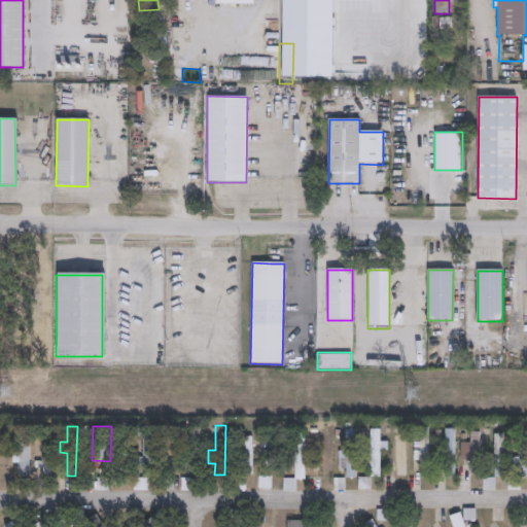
[(201,475),(188,475),(188,426),(201,426),(201,475)]
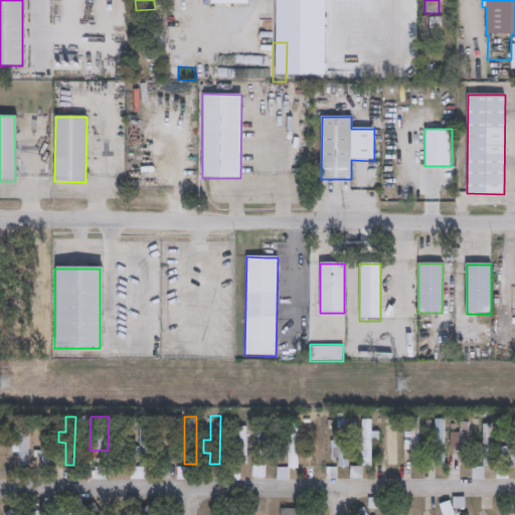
[(28,417),(28,465),(18,465),(18,451),(12,451),(12,442),(18,442),(18,418),(28,417)]
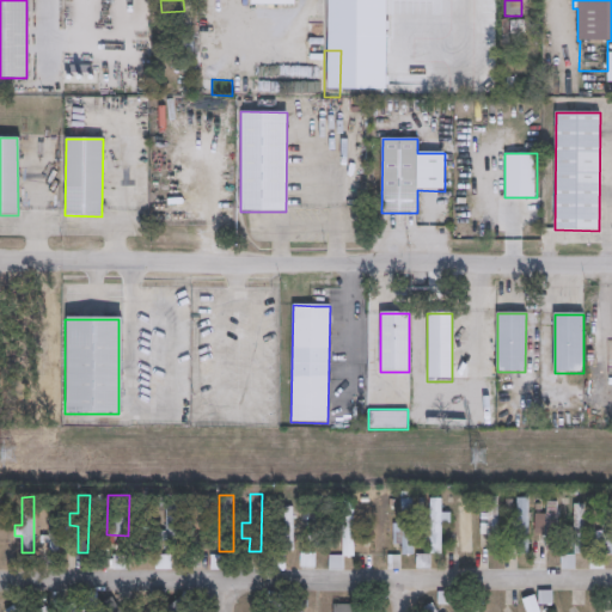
[(412,496),(414,554),(403,555),(403,543),(393,544),(392,531),(403,531),(402,497),(412,496)]
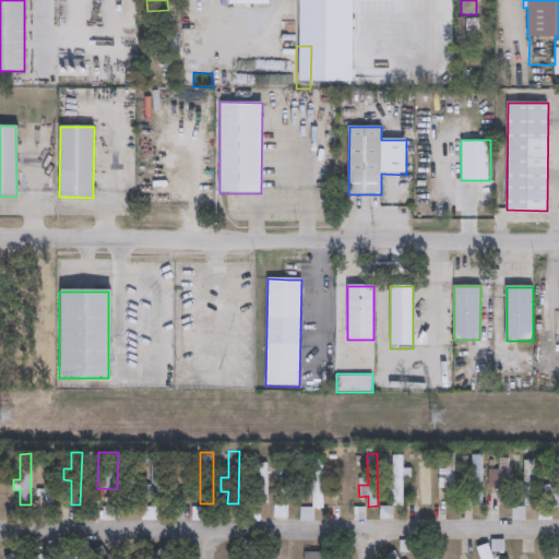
[(404,453),(404,504),(393,504),(393,490),(385,490),(385,479),(393,479),(393,453),(404,453)]
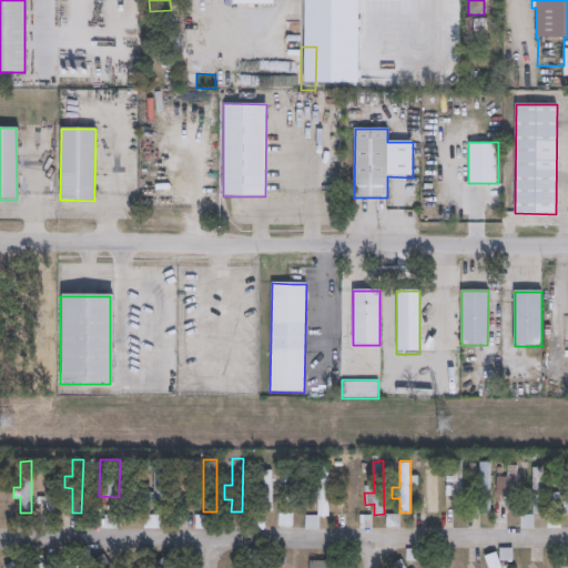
[(492,460),(492,514),(480,514),(480,499),(475,498),(475,490),(479,490),(479,460),(492,460)]
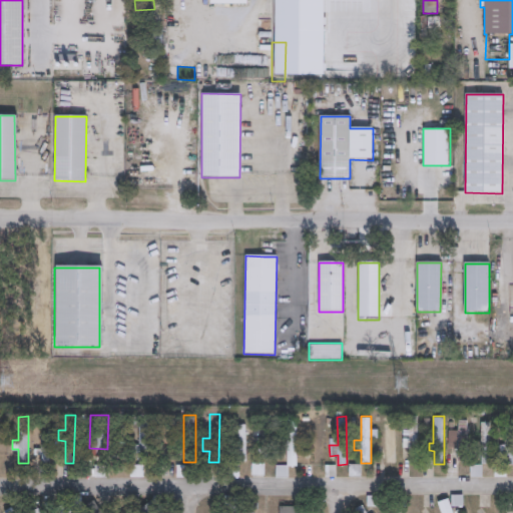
[(492,417),(491,465),(483,465),(483,476),(471,476),(472,464),(481,464),(481,449),(475,449),(475,435),(481,435),(481,417),(492,417)]
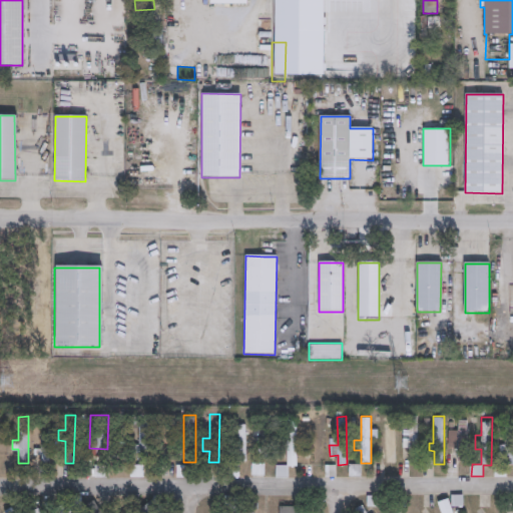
[(273,459),(262,460),(261,418),(272,418),(273,459)]
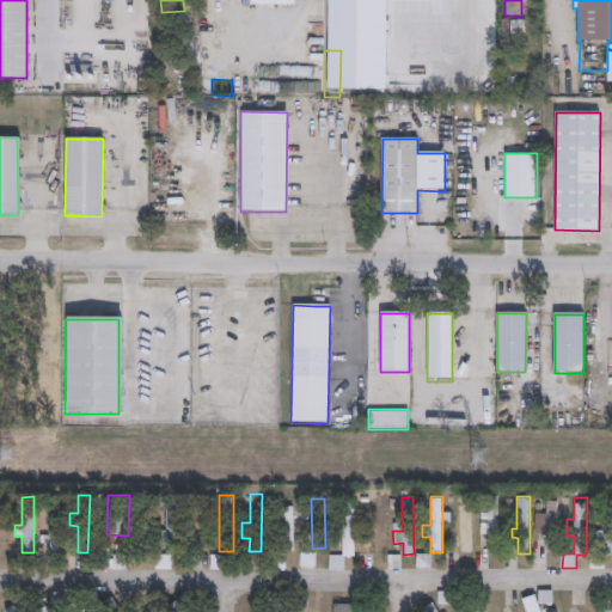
[(344,569),(330,570),(330,555),(343,555),(342,499),(354,499),(355,555),(344,556),(344,569)]
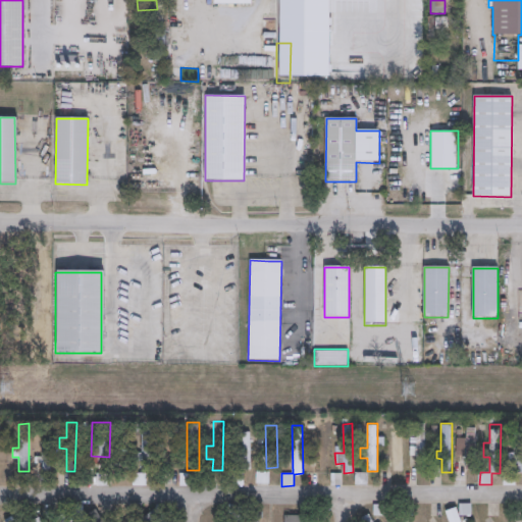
[(151,428),(150,470),(142,470),(142,461),(134,461),(134,452),(142,452),(142,428),(151,428)]
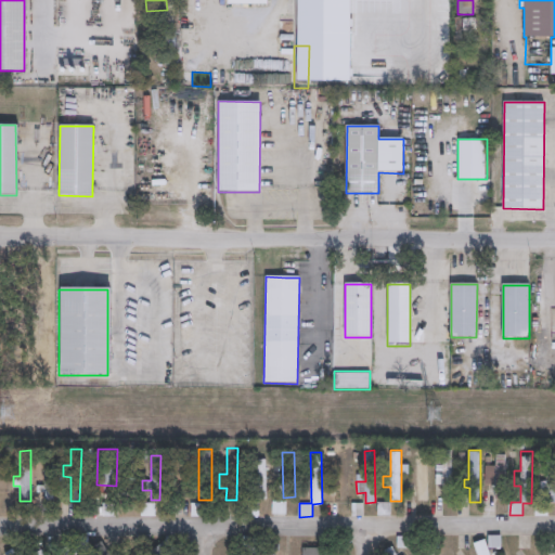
[(267,499),(259,499),(258,459),(266,459),(267,499)]
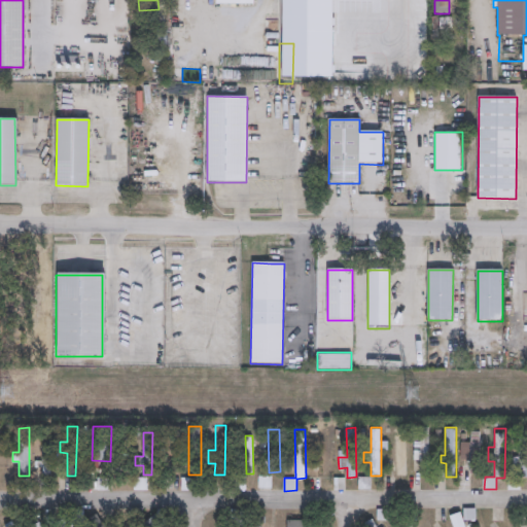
[(526,476),(514,477),(514,455),(518,455),(518,436),(526,436),(526,476)]
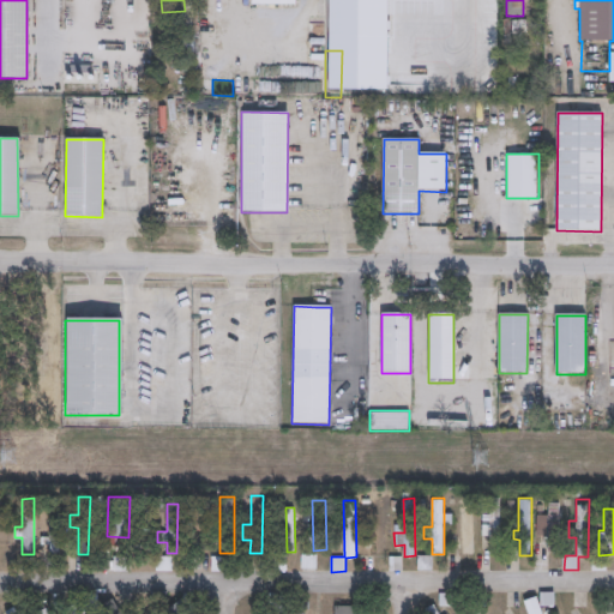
[(61,511),(59,553),(49,552),(49,543),(41,543),(42,536),(49,536),(50,510),(61,511)]
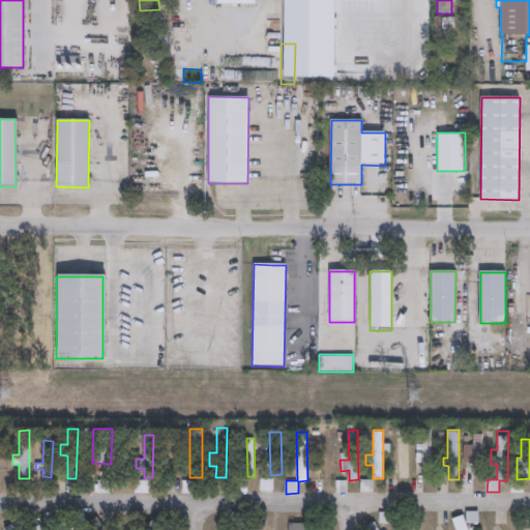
[(182,443),(181,473),(172,472),(172,443),(182,443)]
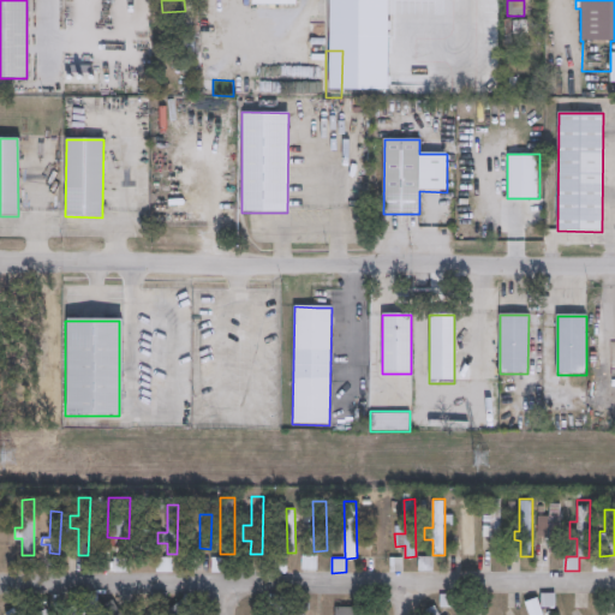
[(318,571),(318,556),(302,556),(302,571),(318,571)]
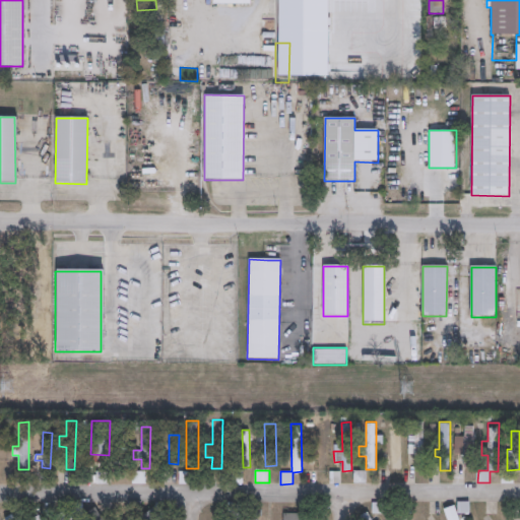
[(112,483),(95,484),(95,472),(112,471),(112,483)]
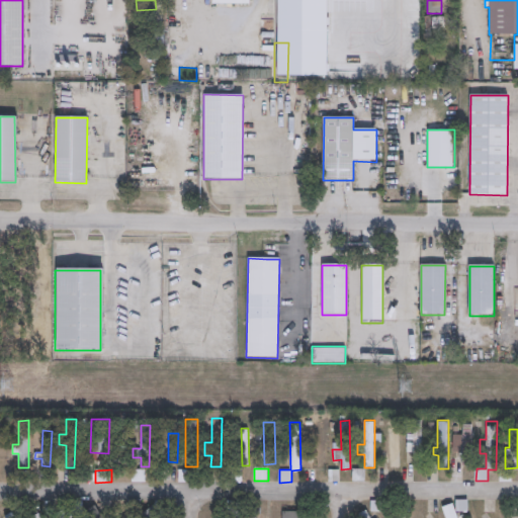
[(146,469),(133,469),(134,482),(147,482),(146,469)]
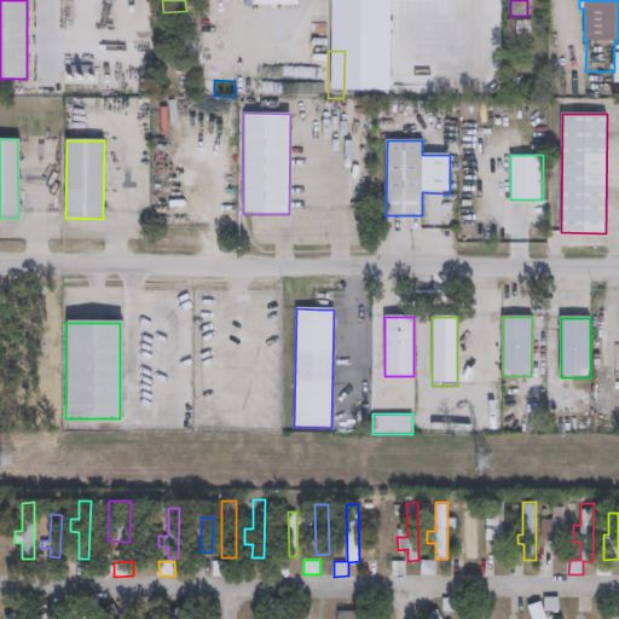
[(214,574),(229,574),(229,561),(214,561),(214,574)]
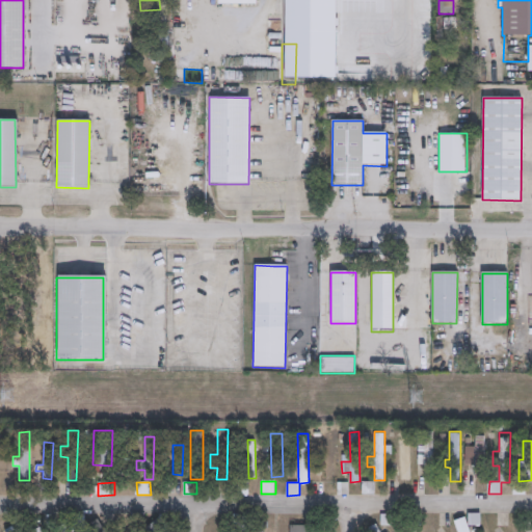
[(470,531),(457,531),(454,521),(464,516),(470,531)]
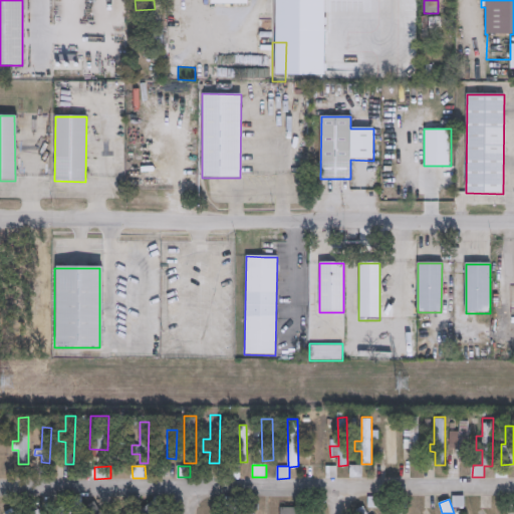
[(164,513),(139,513),(138,512),(154,500),(164,513)]
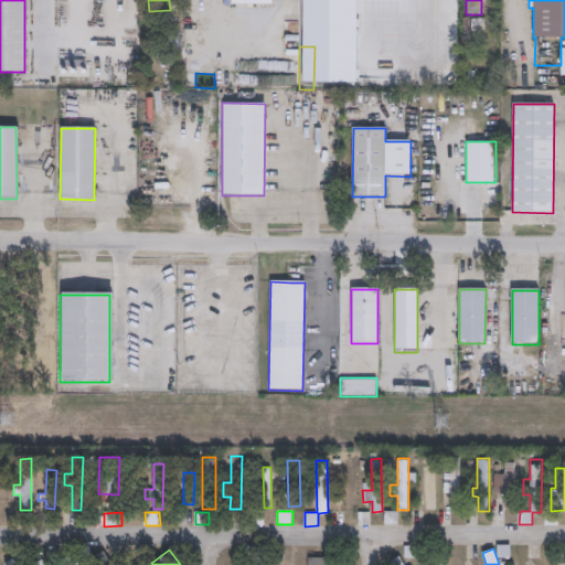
[(71,555),(73,561),(77,558),(82,564),(64,564),(62,560),(71,555)]
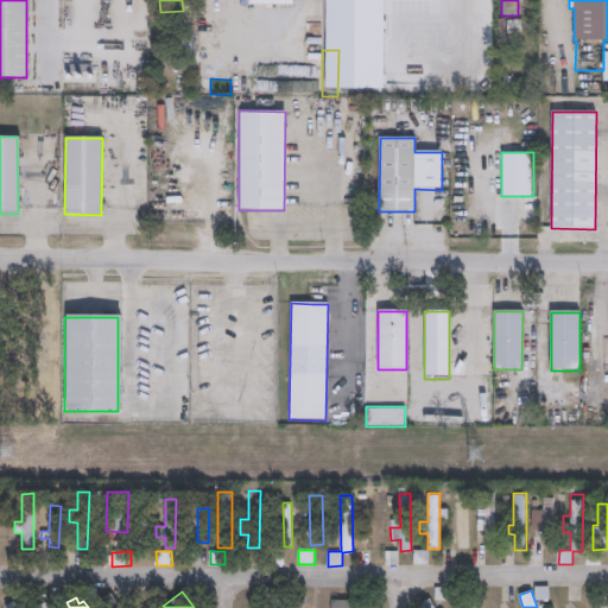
[(371,605),(371,607),(331,607),(333,597),(358,599),(358,605),(371,605)]
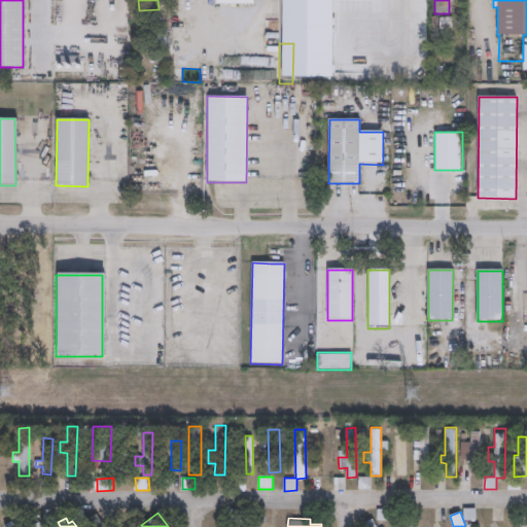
[(364,523),(365,526),(378,526),(373,518),(364,523)]
